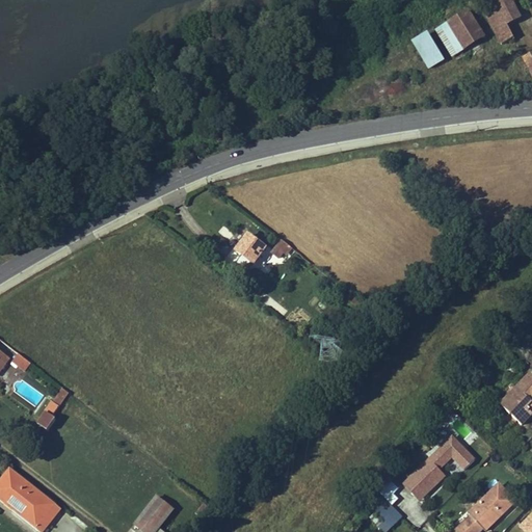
[(531,0),(493,0),(496,4),(507,26),(521,19),(511,1),(511,0),(526,0),(528,3),(531,0)]
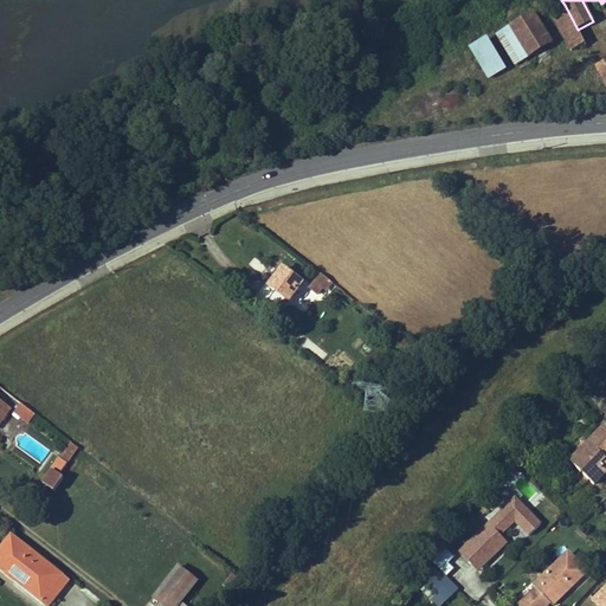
[(586,45),(578,30),(565,5),(550,12),(572,52),(586,45)]
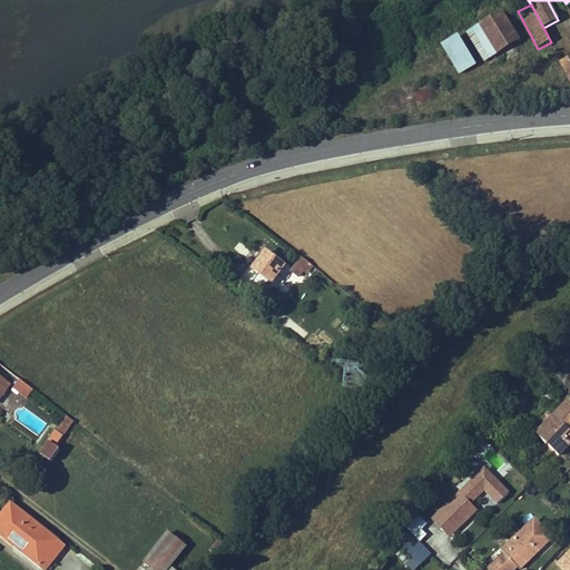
[(519,41),(502,13),(481,27),(498,55),(519,41)]
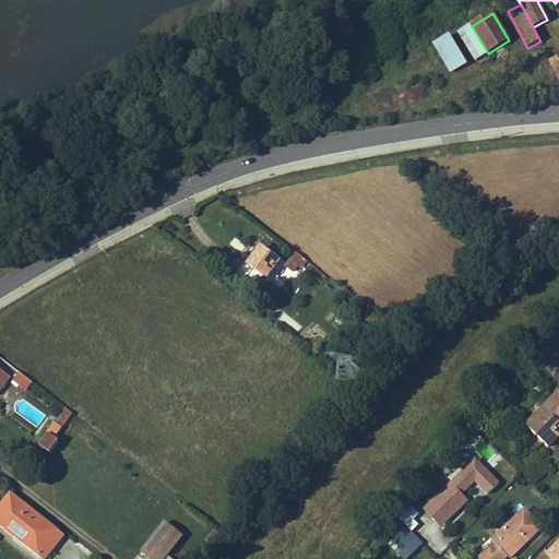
[(488,54),(472,26),(466,30),(461,32),(460,33),(460,34),(477,60),(488,54)]
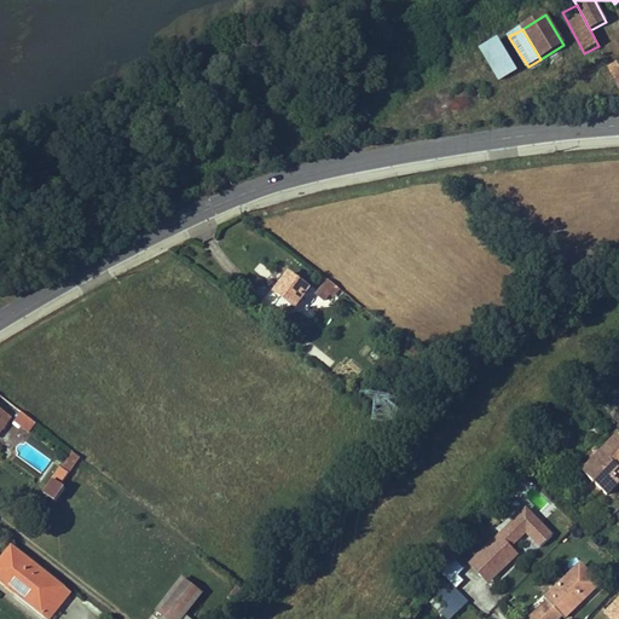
[(518,71),(499,42),(495,45),(484,52),(502,81),(518,71)]
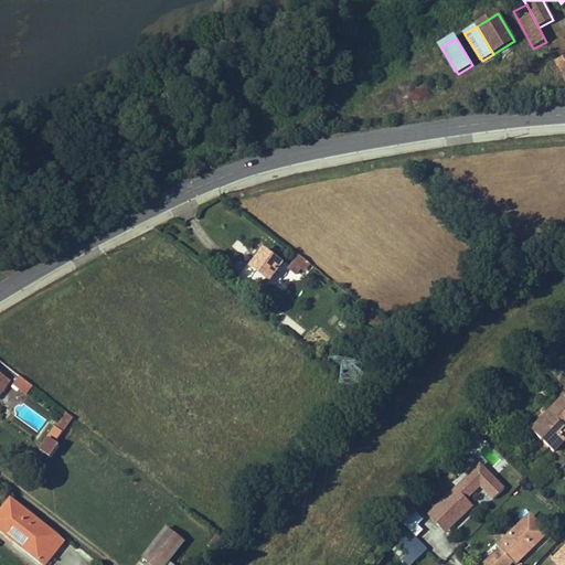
[(270,281),(283,265),(264,252),(252,268),(270,281)]
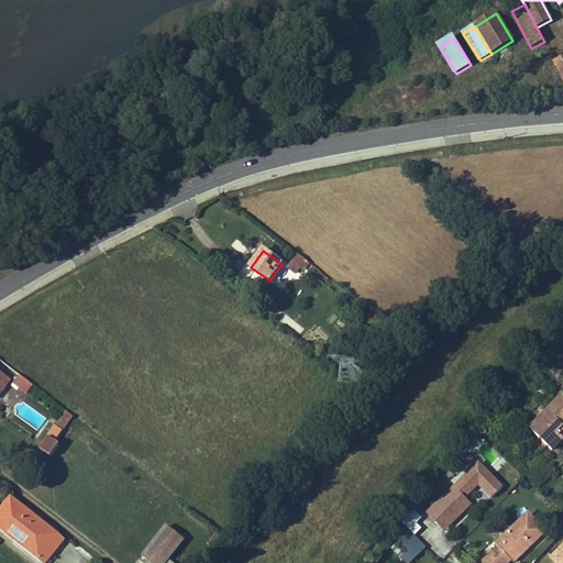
[(301,269),(307,262),(299,256),(289,269),(296,275),(301,269)]
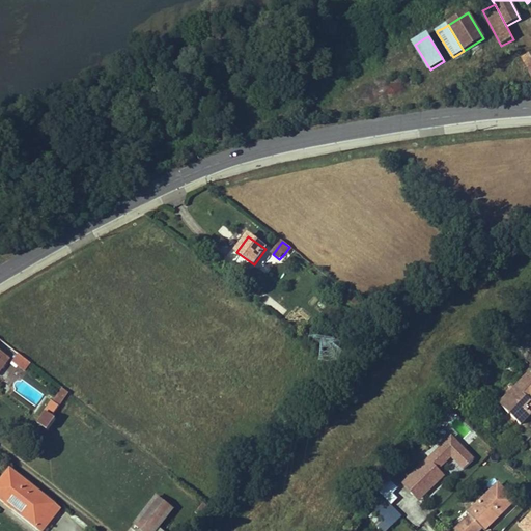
[(287,257),(294,250),(289,247),(284,254),(287,257)]
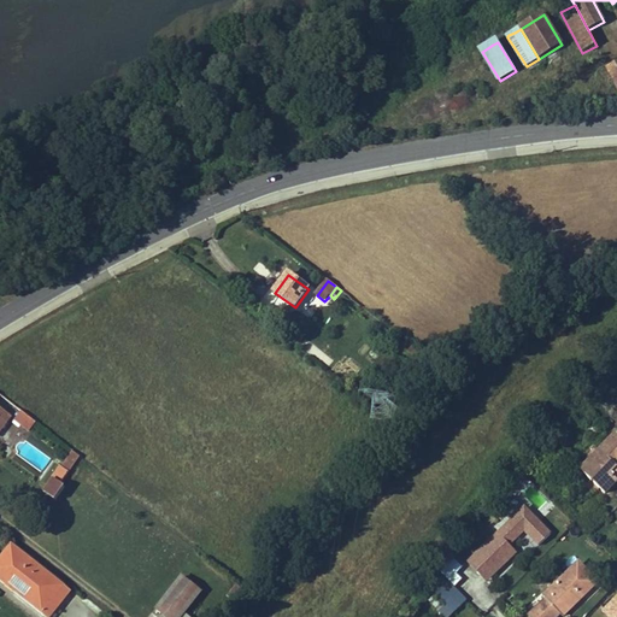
[(422,354),(401,339),(397,344),(417,360),(422,354)]
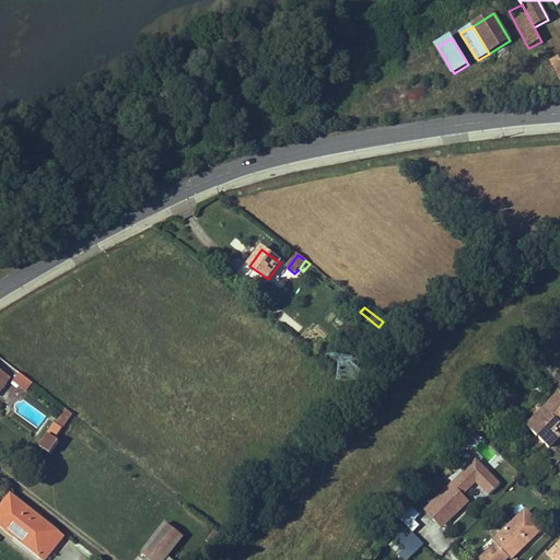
[(282,311),(277,318),(298,334),(303,326),(282,311)]
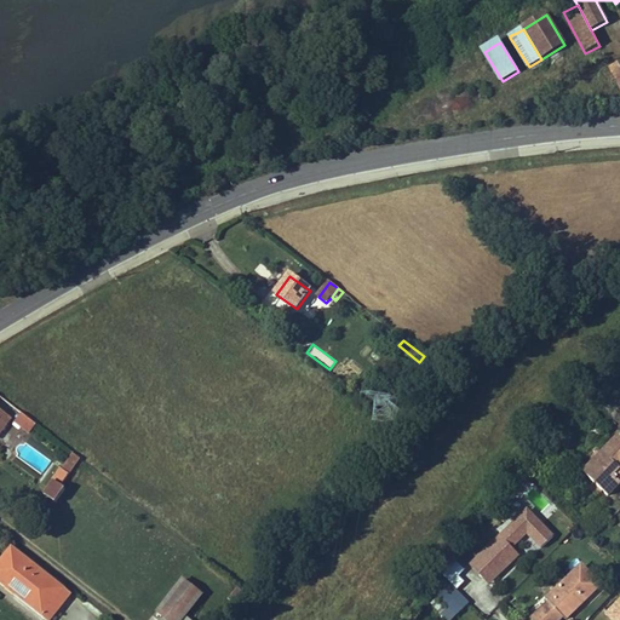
[(19,413),(15,420),(28,431),(34,424),(19,413)]
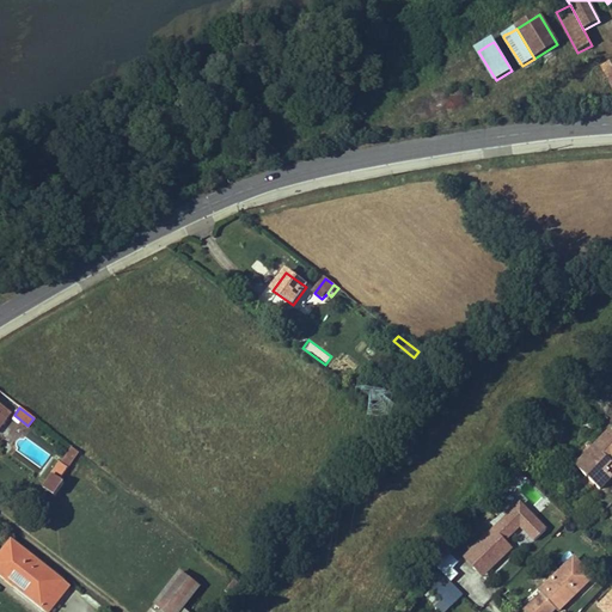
[(611,464),(611,432),(595,448),(585,459),(576,467),(600,490),(611,477),(611,476),(606,471),(611,464)]
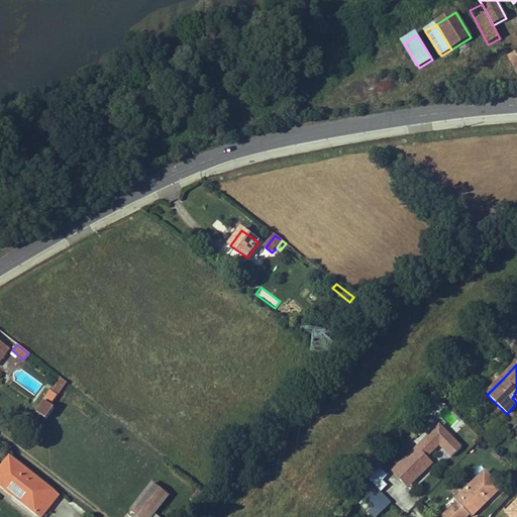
[(60,379),(55,386),(61,390),(66,384),(60,379)]
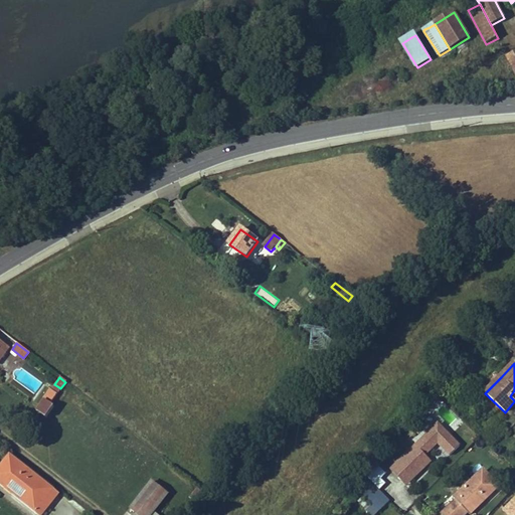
[(47,404),(60,388),(54,384),(42,399),(47,404)]
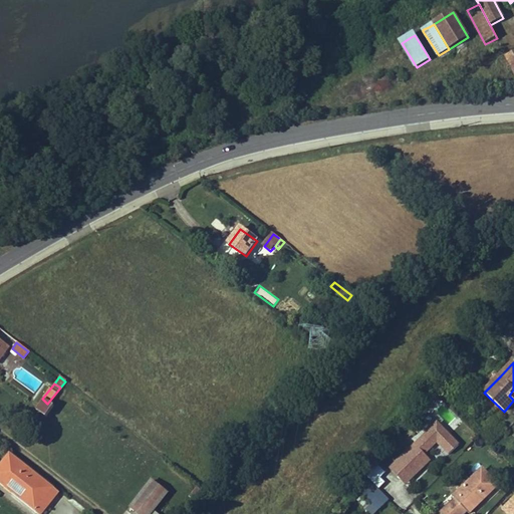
[(461,444),(438,420),(389,466),(406,484),(432,460),(427,453),(438,443),(449,455),(461,444)]
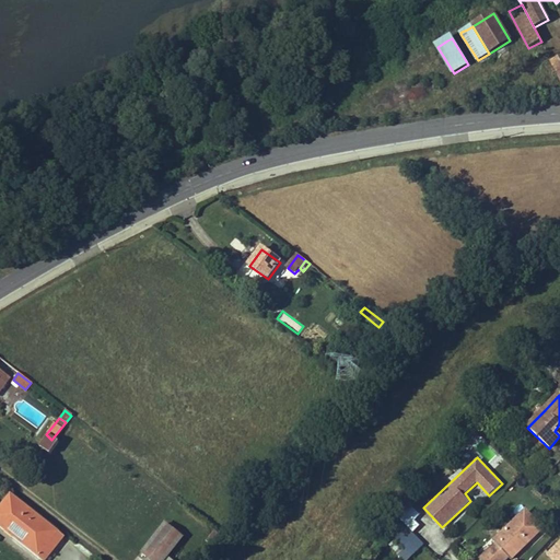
[(58,532),(11,496),(1,510),(7,514),(1,521),(16,533),(13,536),(39,556),(58,532)]
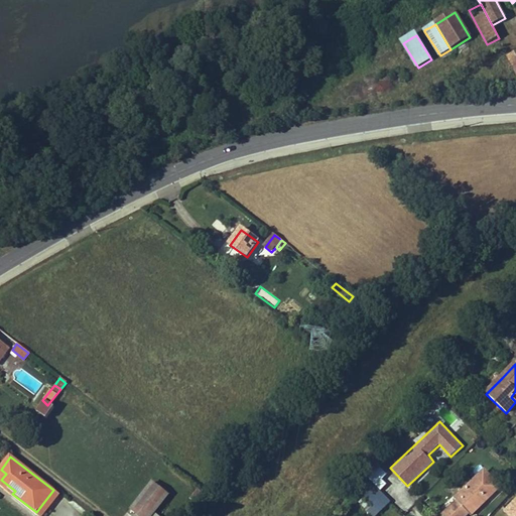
[(1,480),(6,474),(1,470),(0,470),(0,484),(12,494),(15,491),(1,480)]
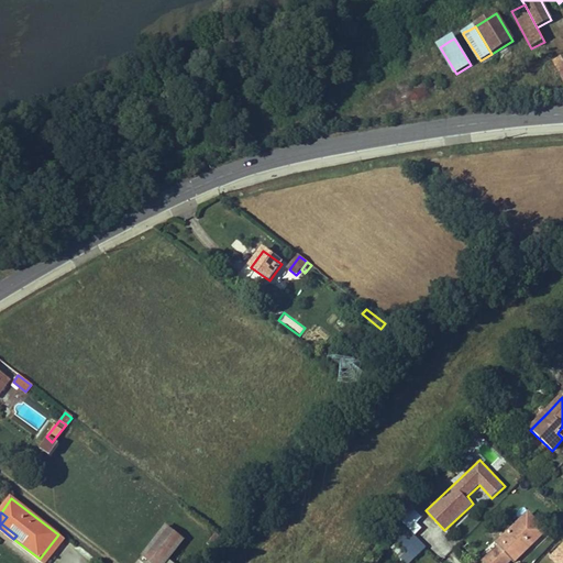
[(531,543),(544,531),(528,515),(515,527),(517,529),(511,534),(509,532),(496,545),(498,548),(483,562),(484,562),(509,562),(511,561),(512,562),(514,562),(532,545),(531,543)]
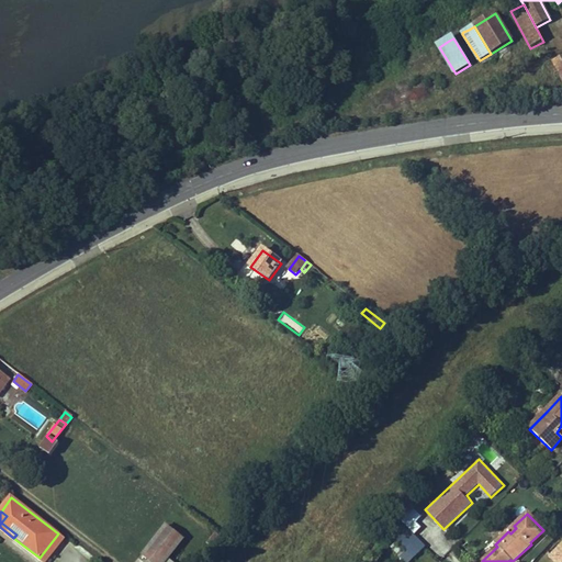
[(425,548),(401,524),(398,526),(393,536),(415,558),(417,555),(425,548)]
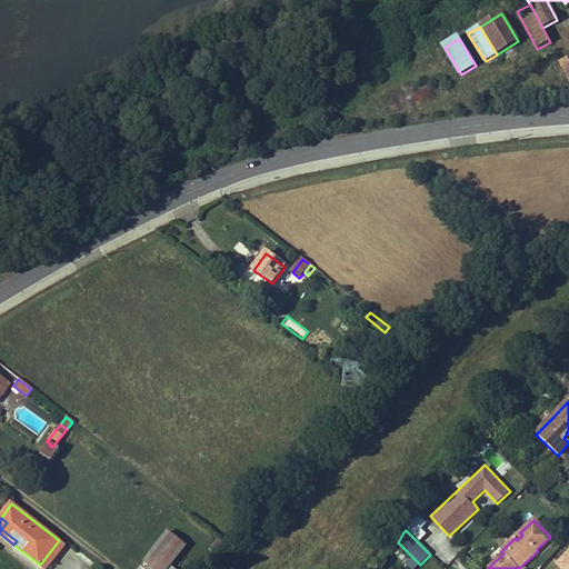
[(153,568),(168,568),(186,546),(169,532),(146,562),(153,568)]
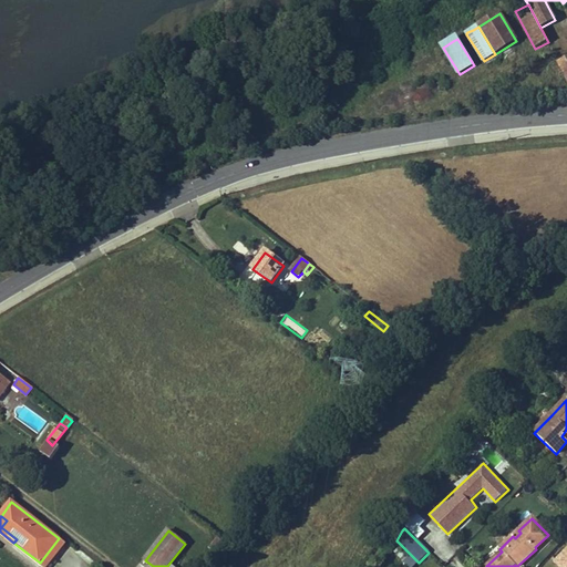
[(44,566),(47,566),(64,543),(59,538),(40,563),(44,566)]
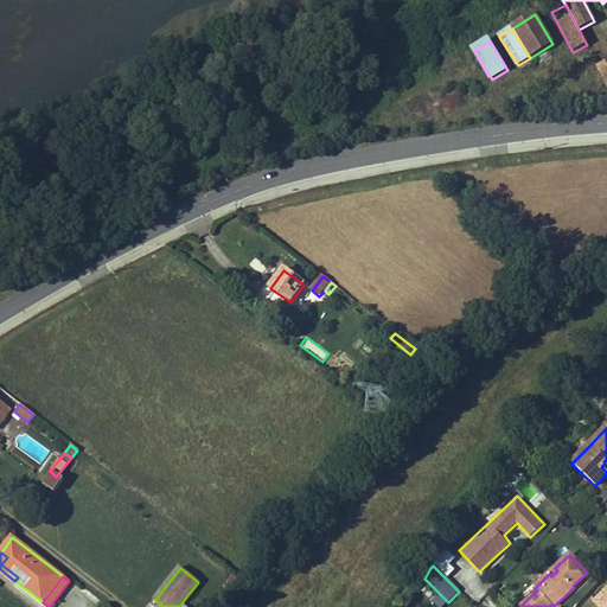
[(606,606),(606,583),(592,600),(600,606),(606,606)]
